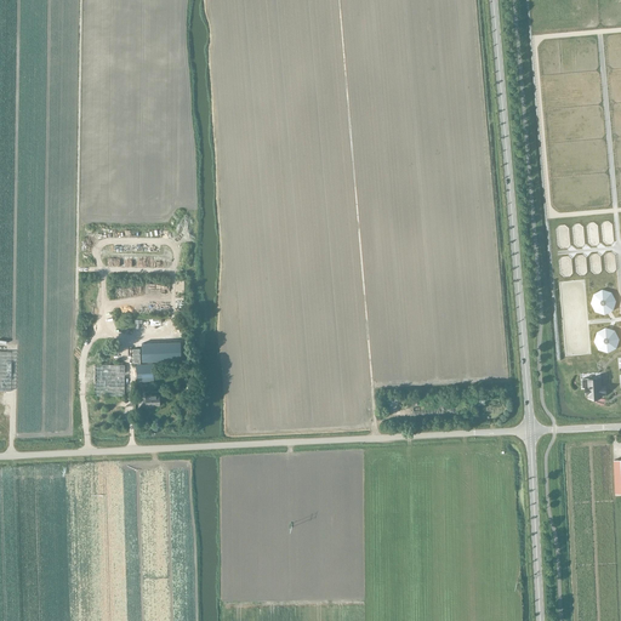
[(620,329),(598,330),(600,370),(619,369),(617,354),(620,353),(620,346),(620,345),(620,329)]
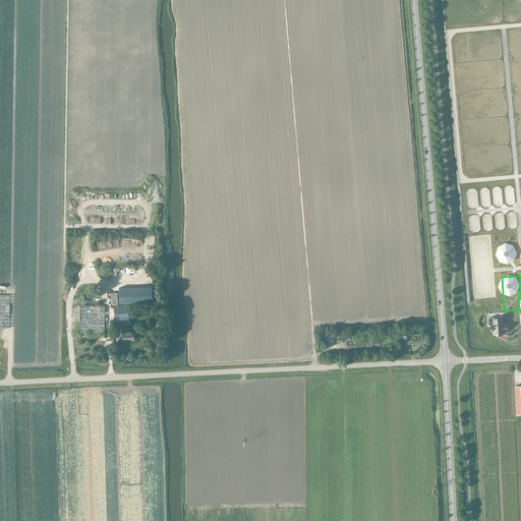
[(0,328),(9,328),(9,295),(0,295),(0,328)]
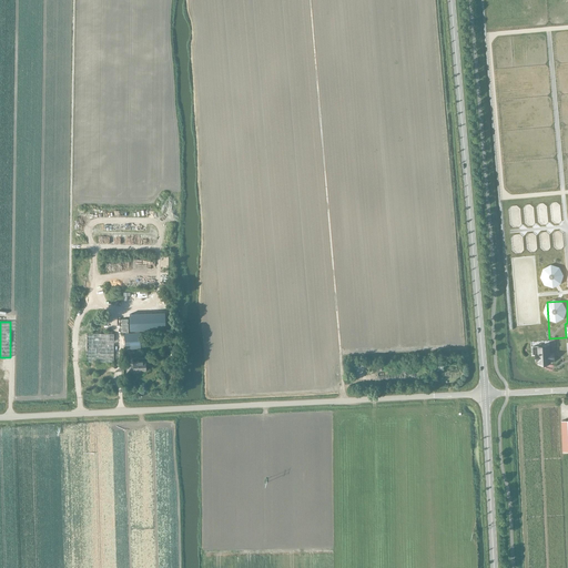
[(124,327),(124,333),(125,348),(141,348),(140,327),(124,327)]
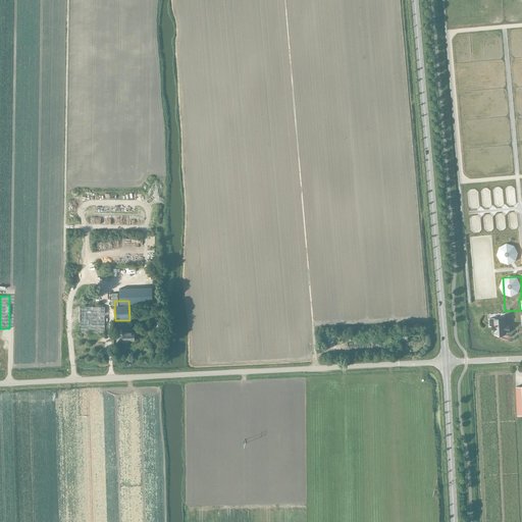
[(63,332),(105,333),(105,307),(63,307),(63,332)]
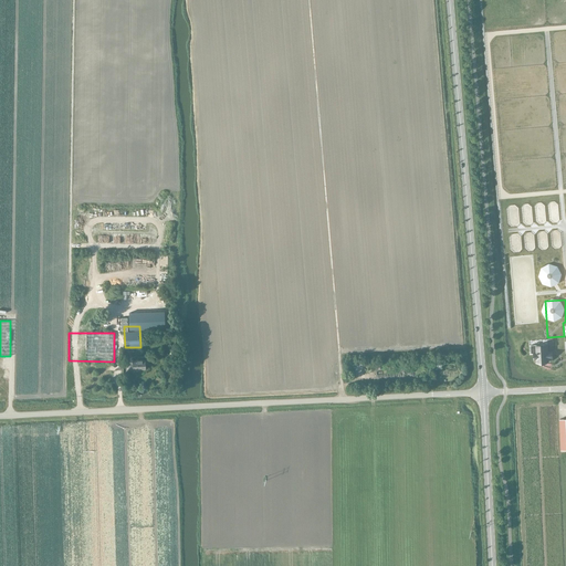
[(535,353),(534,353),(534,354),(534,359),(536,359),(536,363),(540,363),(548,363),(547,359),(552,358),(552,352),(547,353),(547,346),(544,346),(535,346),(535,353)]
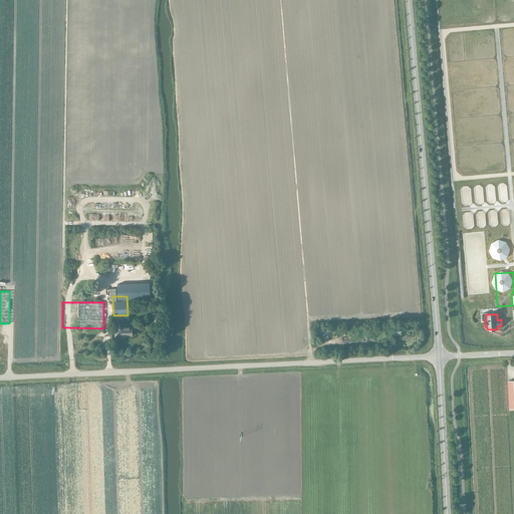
[(132,327),(120,327),(120,336),(125,336),(125,335),(133,335),(132,327)]
